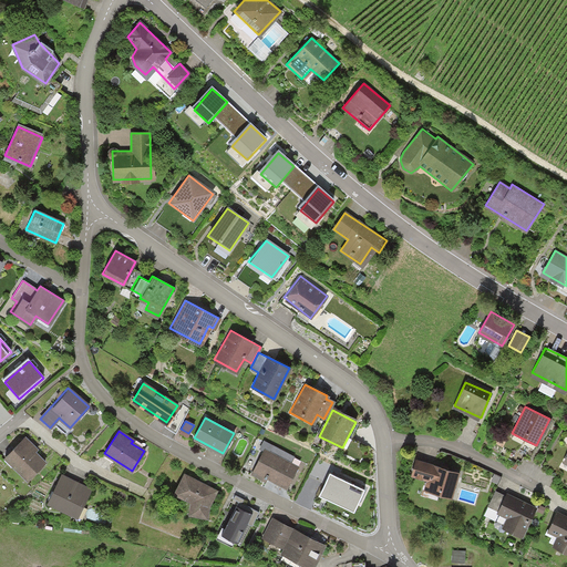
[(24,441),(6,460),(29,483),(45,467),(33,455),(37,453),(24,441)]
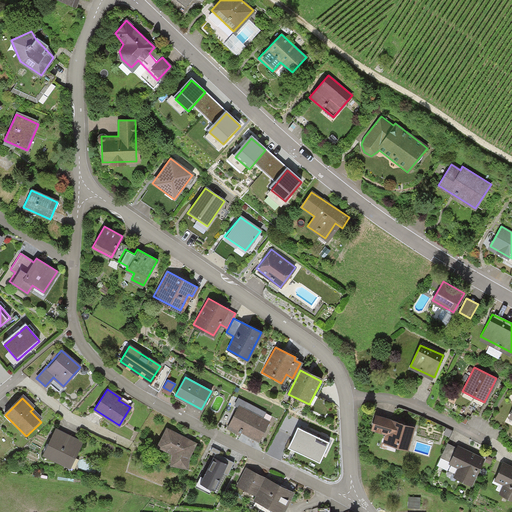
[(269,415),(238,398),(235,404),(239,406),(228,427),(238,432),(240,428),(259,439),(269,421),(266,420),(269,415)]
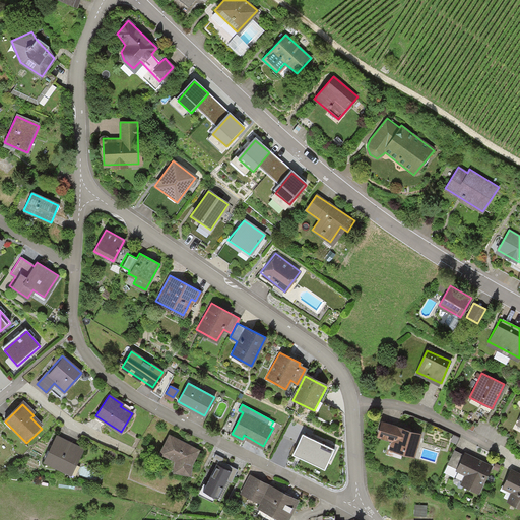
[(411,456),(418,433),(381,418),(377,434),(392,439),(389,449),(411,456)]
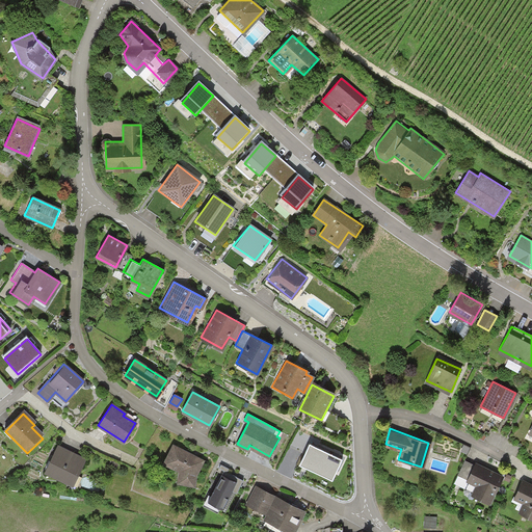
[(171,445),(163,461),(179,470),(177,481),(191,483),(200,458),(171,445)]
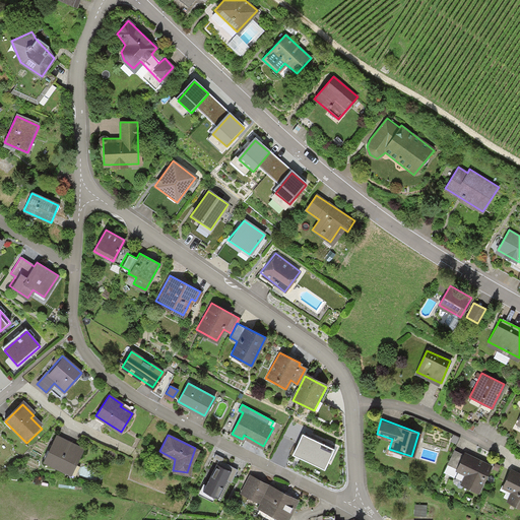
[(304,438),(295,456),(324,470),(333,452),(304,438)]
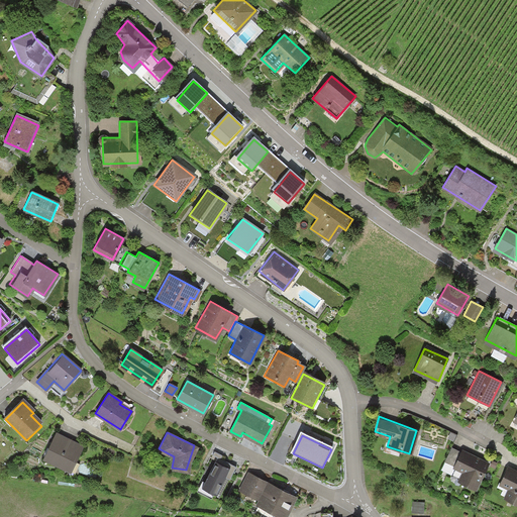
[(83,452),(58,438),(45,460),(72,475),(83,452)]
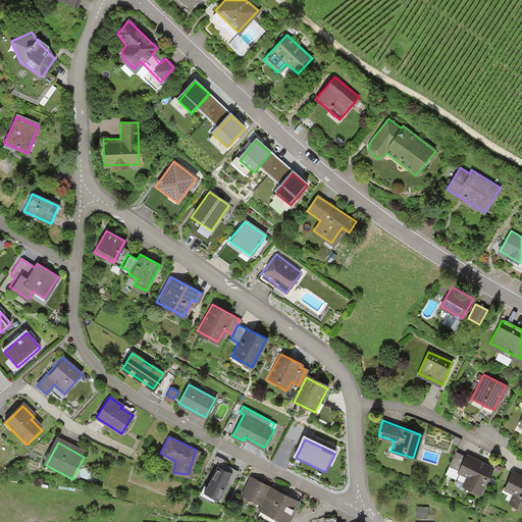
[(492,468),(466,454),(456,451),(449,465),(458,470),(468,475),(464,485),(478,493),(492,468)]
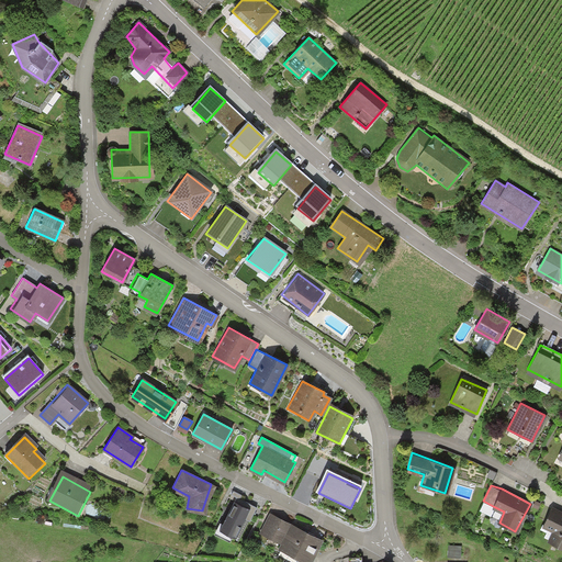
[(250,508),(234,499),(218,527),(235,536),(250,508)]
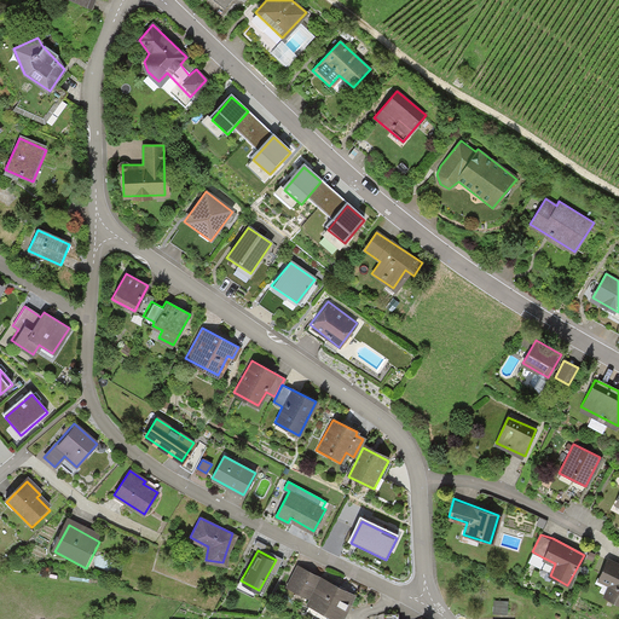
[(618,563),(608,559),(597,579),(608,585),(603,596),(618,602),(618,563)]
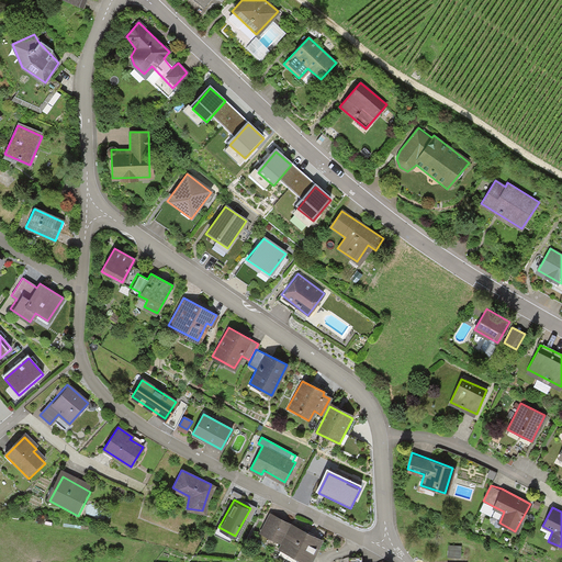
[(312,561),(322,543),(270,517),(261,536),(281,546),(278,551),(299,561),(312,561)]
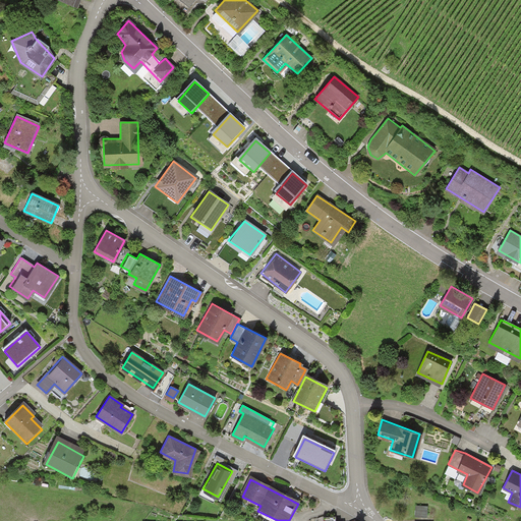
[(428,506),(415,506),(415,516),(427,516),(428,506)]
